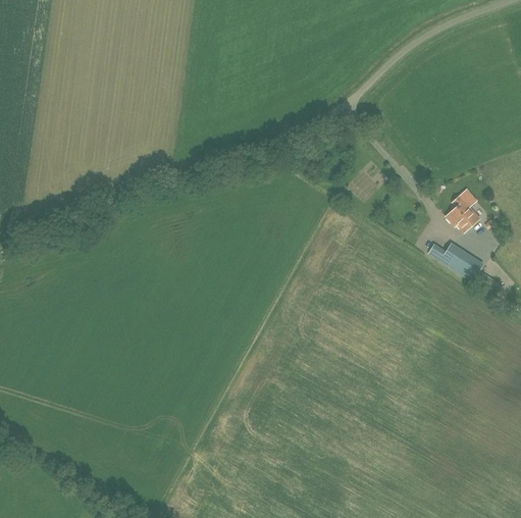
[(455,224),(458,221),(465,229),(480,216),(470,204),(471,204),(461,193),(453,200),(457,204),(446,214),(455,224)]
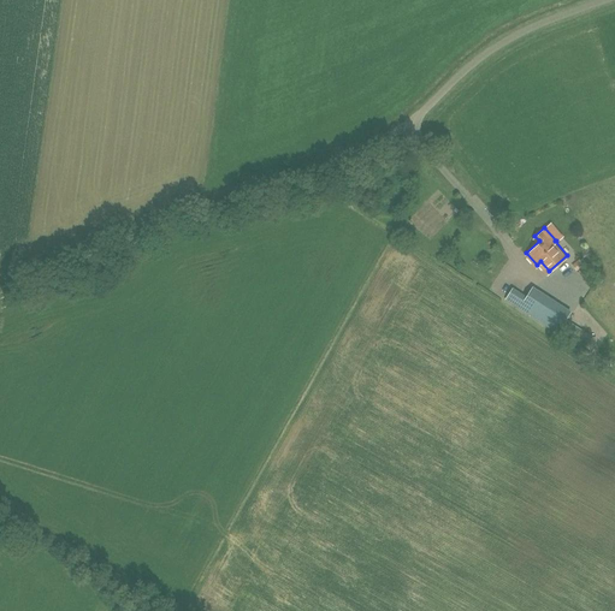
[(580,255),(573,261),(578,267),(585,261),(580,255)]
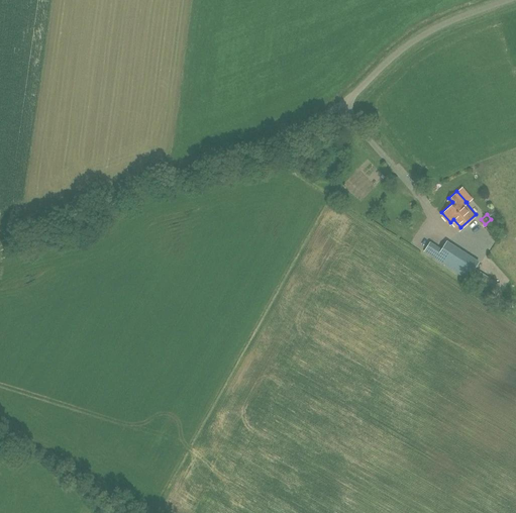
[(475,255),(448,238),(437,255),(469,276),(480,259),(475,255)]
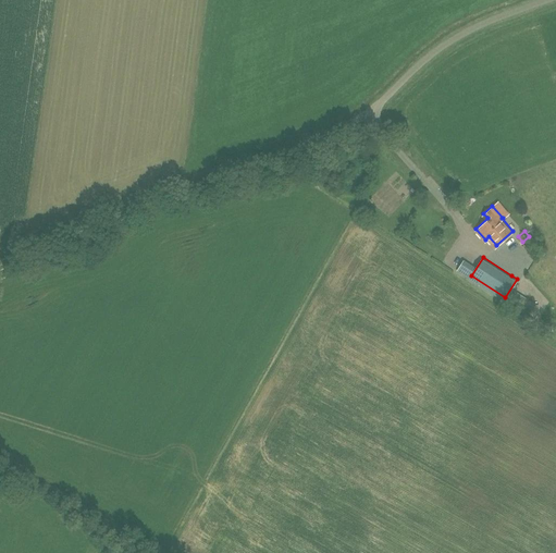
[(464,270),(469,261),(465,258),(458,268),(464,270)]
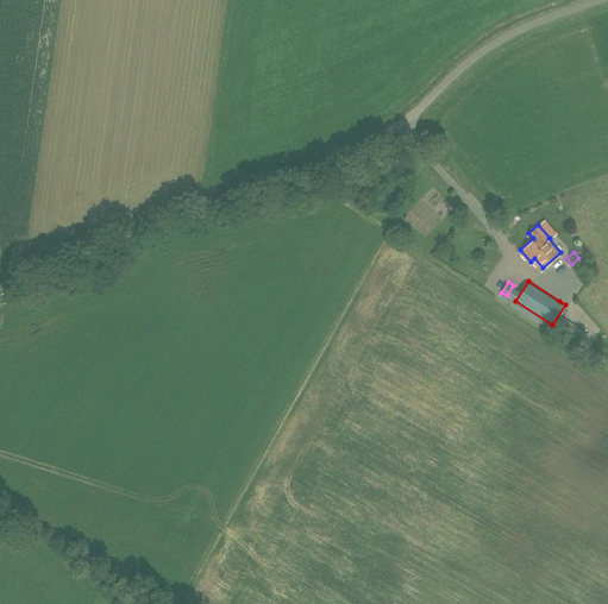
[(580,325),(577,329),(561,319),(556,327),(582,344),(590,332),(580,325)]
